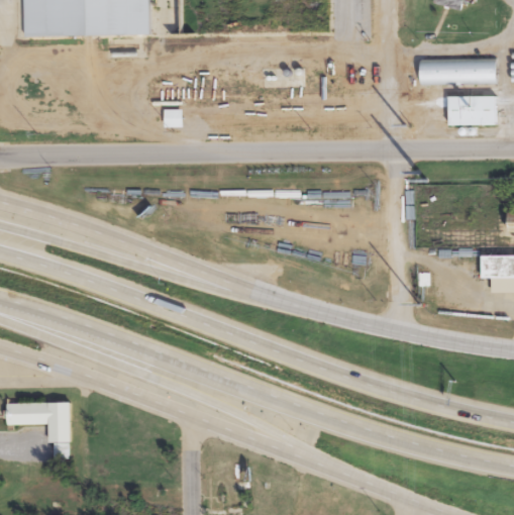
[(495,59),(418,59),(418,85),(495,85),(495,59)]
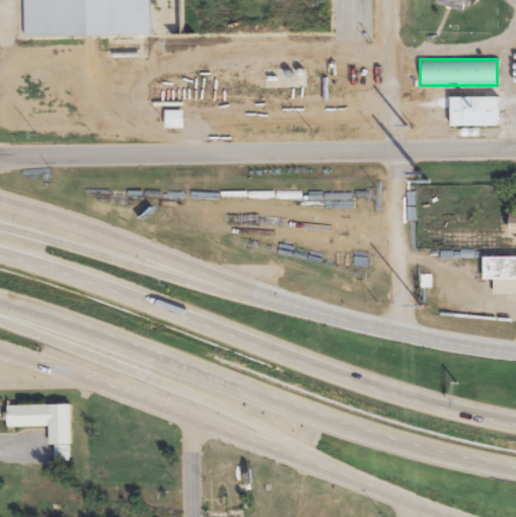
[(448,126),(496,126),(496,96),(448,96),(448,126)]
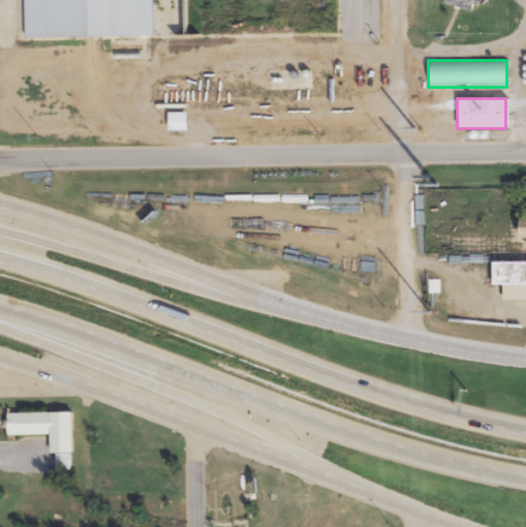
[(185,112),(166,112),(166,130),(185,130),(185,112)]
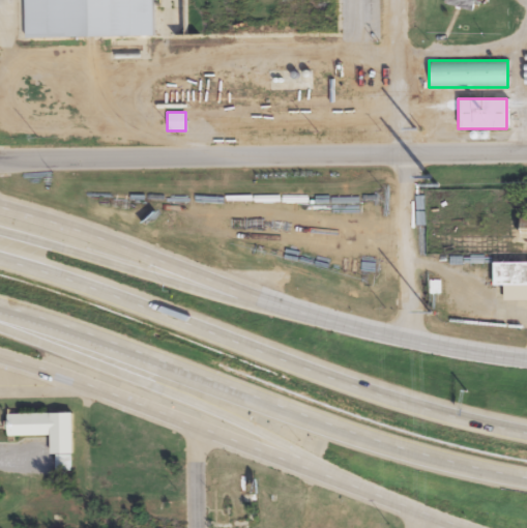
[(526,262),(492,262),(492,284),(526,284),(526,262)]
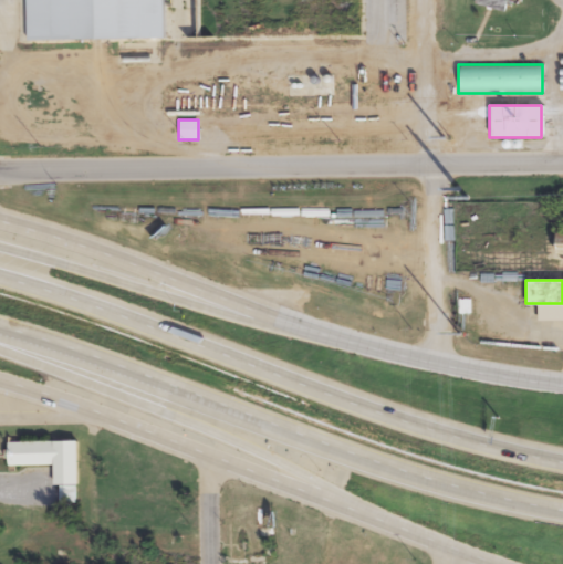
[(9,432),(80,431),(81,477),(53,478),(53,458),(9,459),(9,432)]
